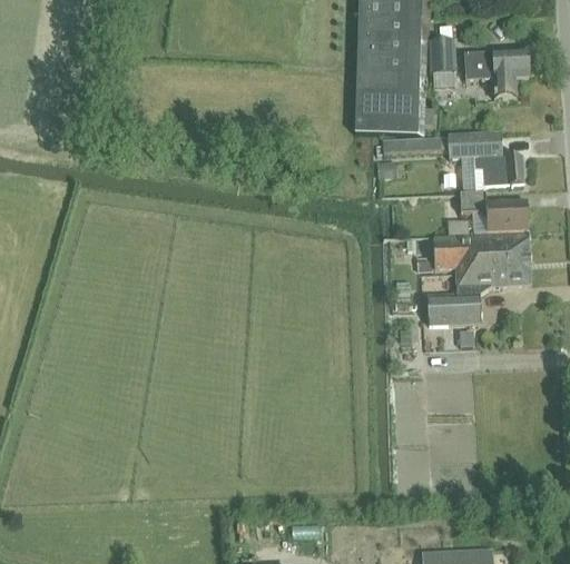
[(355,0),(355,134),(424,134),(423,0),(355,0)]
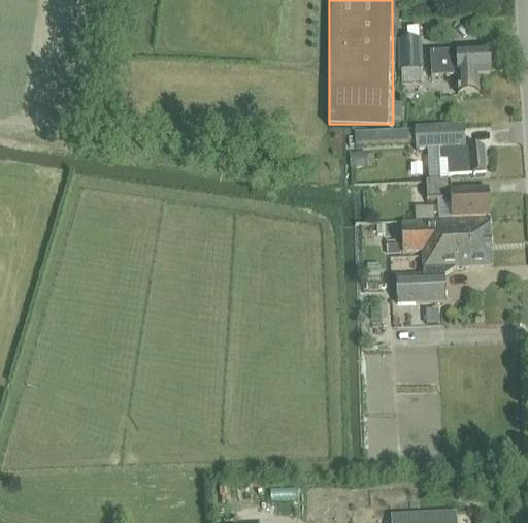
[(422,33),(398,34),(399,67),(423,66),(422,33)]
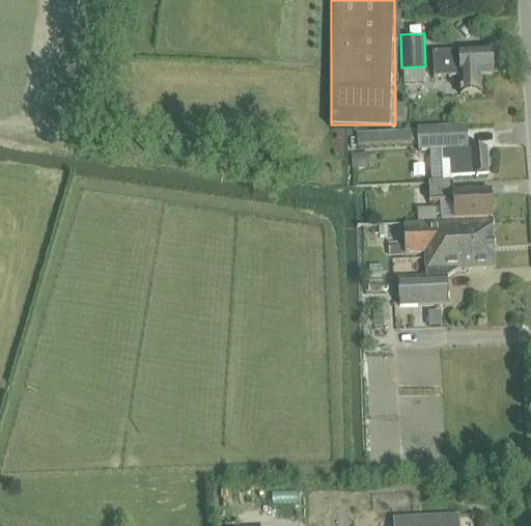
[(432,50),(435,75),(459,73),(460,91),(482,89),(480,71),(495,70),(493,46),(432,50)]
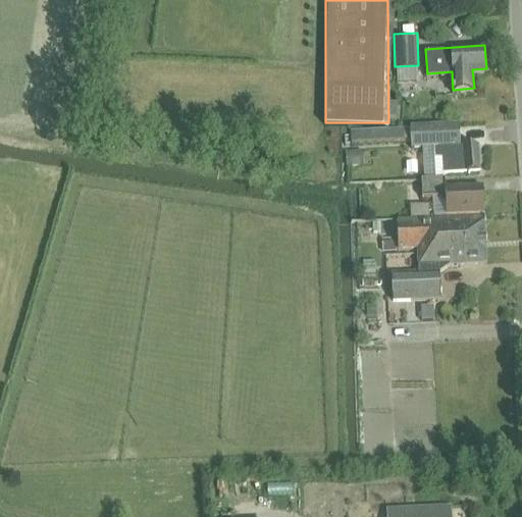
[(403,124),(351,127),(352,143),(411,140),(411,146),(434,144),(460,143),(459,119),(403,122),(403,124)]
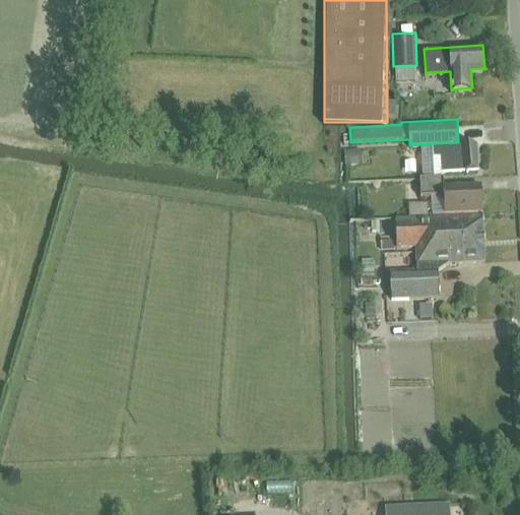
[(433,143),(434,176),(446,175),(446,169),(477,167),(476,141),(458,142),(433,143)]
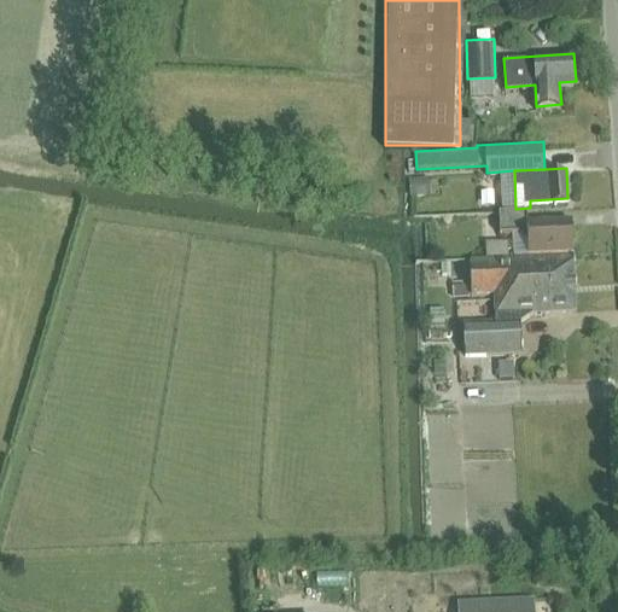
[(499,209),(500,231),(512,231),(513,238),(485,239),(487,255),(572,250),(571,216),(531,217),(530,208),(516,209),(505,209),(505,208),(499,209)]
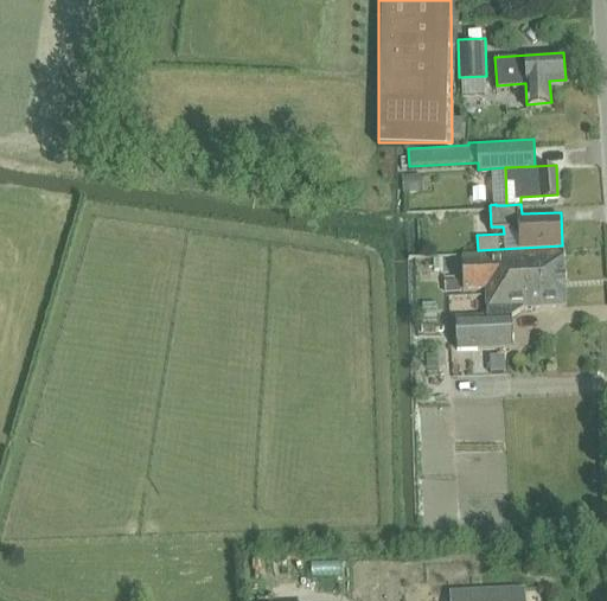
[(486,312),(457,314),(458,345),(511,341),(509,313),(523,305),(566,302),(562,245),(478,250),(478,251),(461,251),(464,286),(485,285),(486,312)]
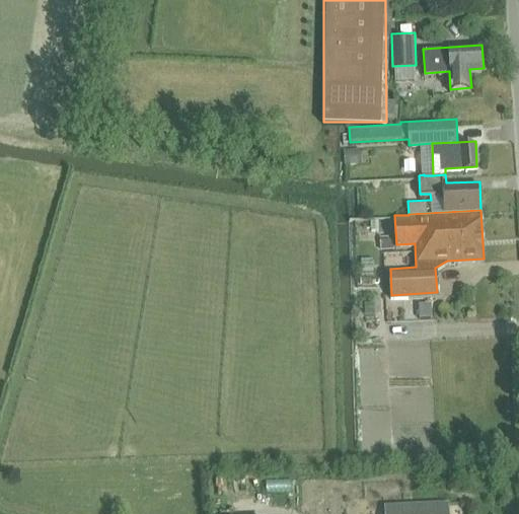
[(450,513),(449,499),(385,504),(385,513),(450,513)]
